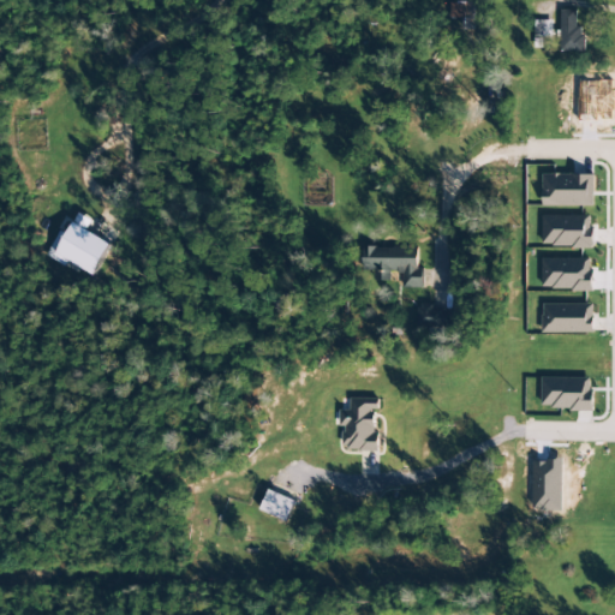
[(577,10),(561,10),(560,52),(584,53),(584,28),(577,28),(577,10)]
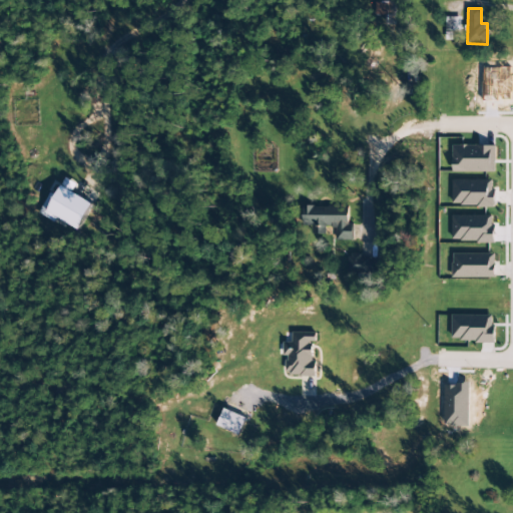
[(446,31),(460,31),(460,17),(446,17),(446,31)]
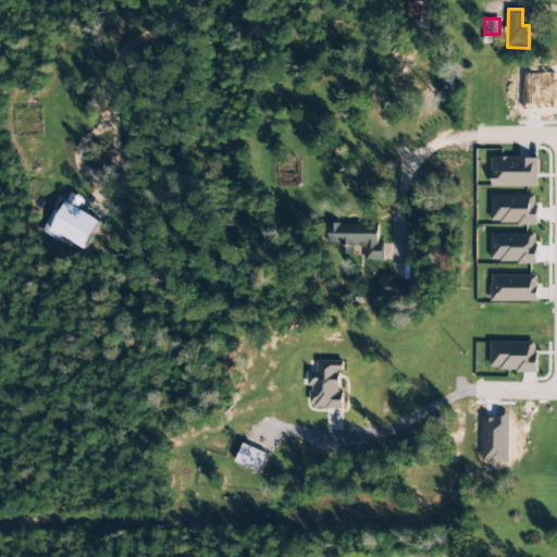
[(539,159),(492,158),(492,187),(537,188),(539,159)]
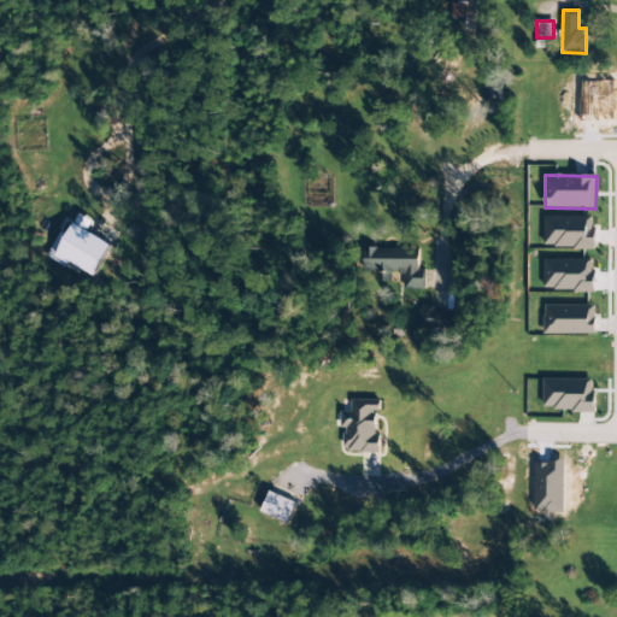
[(87,231),(92,222),(78,215),(66,236),(59,233),(45,258),(64,268),(66,263),(93,277),(110,245),(87,231)]
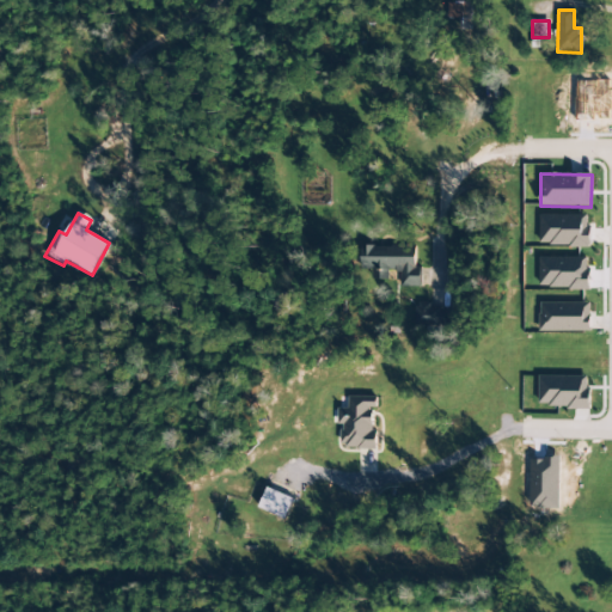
[(539,245),(589,248),(591,215),(540,214),(539,245)]
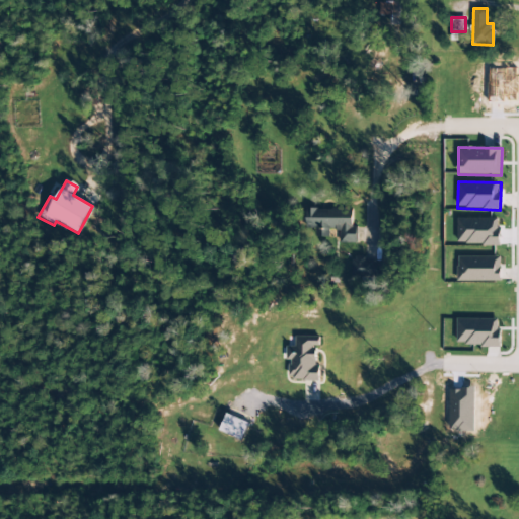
[(357,243),(357,227),(353,227),(352,209),(305,209),(305,229),(315,229),(315,237),(327,237),(327,230),(339,230),(339,243),(357,243)]
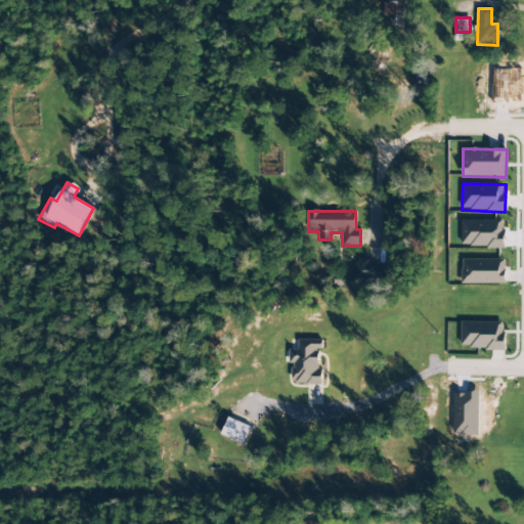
[(463,221),(463,248),(505,248),(505,221),(463,221)]
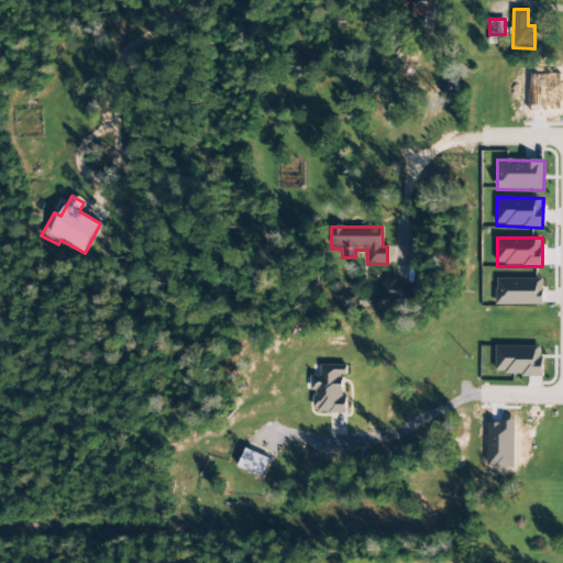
[(398,278),(382,278),(382,300),(414,301),(415,285),(398,284),(398,278)]
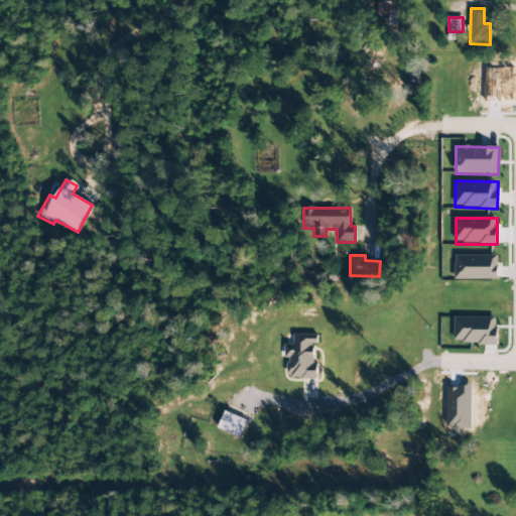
[(498,256),(456,255),(456,280),(498,280),(498,256)]
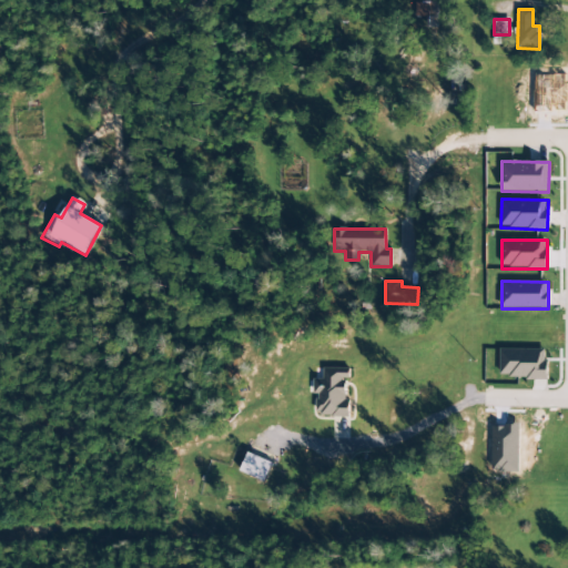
[(547,378),(547,348),(500,350),(500,378),(547,378)]
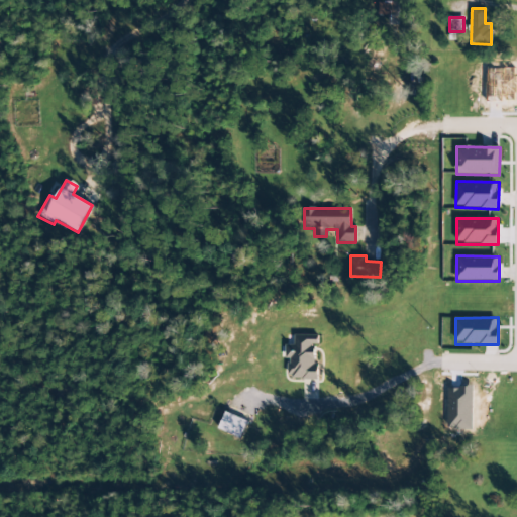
[(316,380),(316,345),(318,345),(318,335),(295,335),(295,346),(286,346),(286,359),(289,359),(289,380),(316,380)]
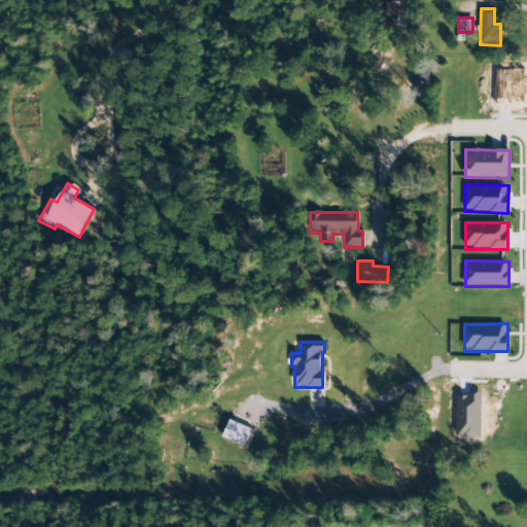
[(223,437),(245,448),(254,425),(233,416),(223,437)]
